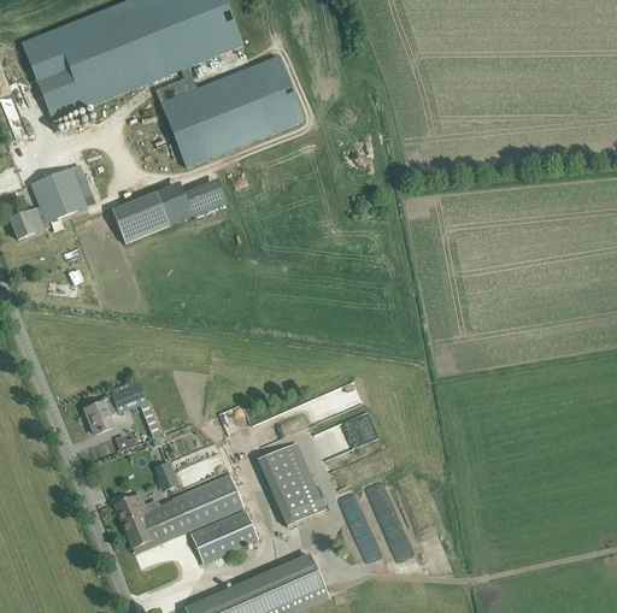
[(127,0),(22,42),(53,121),(181,69),(188,66),(242,45),(224,0),(127,0)]
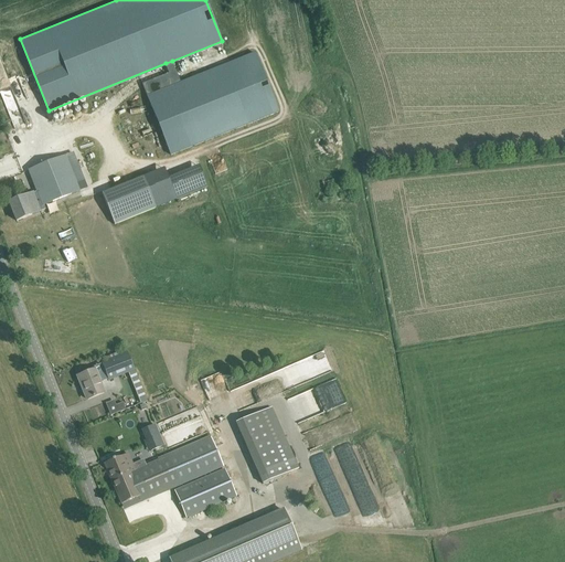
[(169,71),(142,82),(147,94),(171,152),(189,145),(278,109),(259,62),(258,60),(256,53),(255,51),(252,52),(241,56),(222,64),(180,81),(172,61),(166,63),(169,71)]
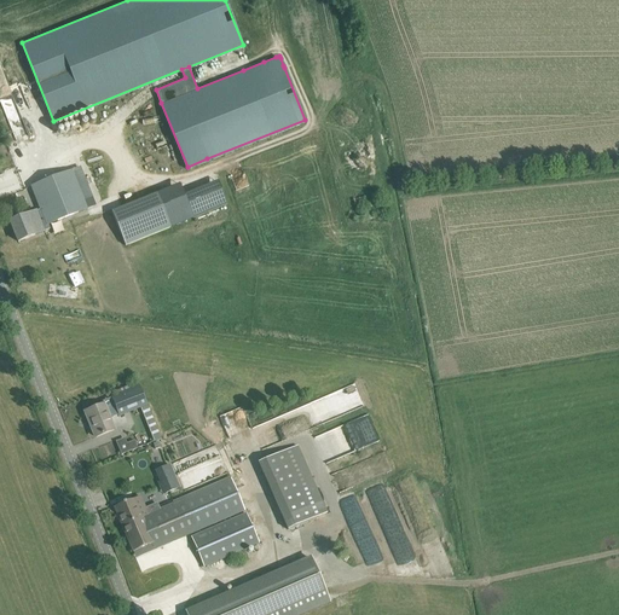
[(27,212),(10,219),(18,238),(35,232),(45,228),(42,222),(47,221),(50,220),(74,210),(87,206),(84,197),(71,168),(32,184),(40,207),(36,208),(27,212)]
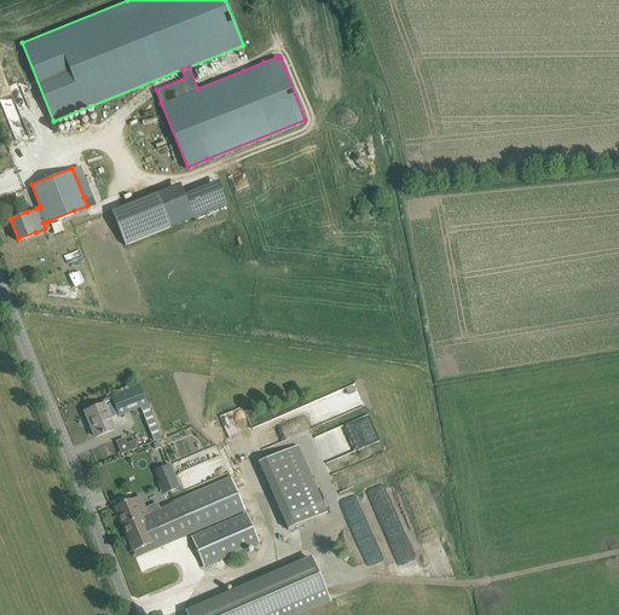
[(171,226),(157,192),(156,190),(111,208),(126,244),(171,226)]
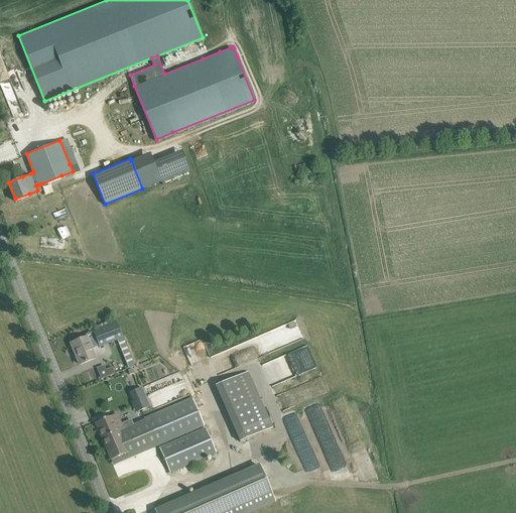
[(133,363),(117,319),(85,332),(86,335),(71,341),(75,351),(76,350),(81,361),(80,362),(95,356),(90,344),(98,341),(99,344),(116,337),(128,365),(133,363)]
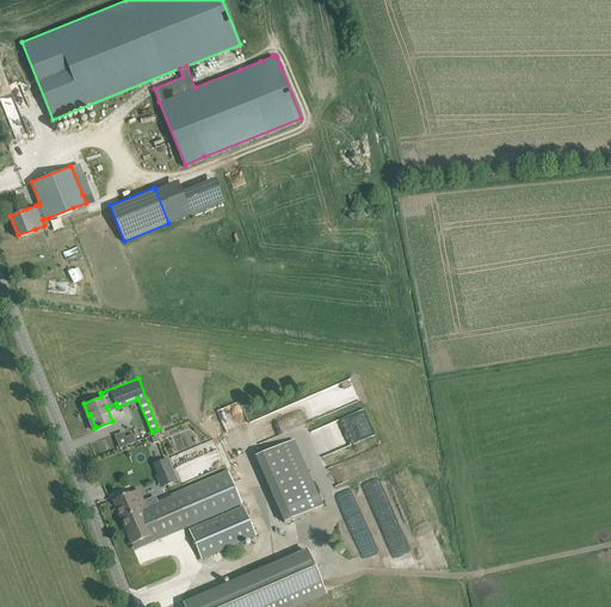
[(352,439),(372,433),(365,406),(345,412),(352,439)]
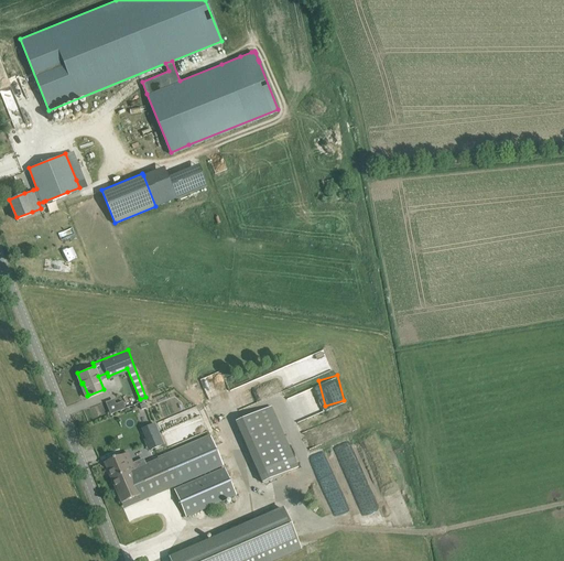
[(122,397),(115,400),(112,395),(104,399),(109,411),(126,405),(122,397)]
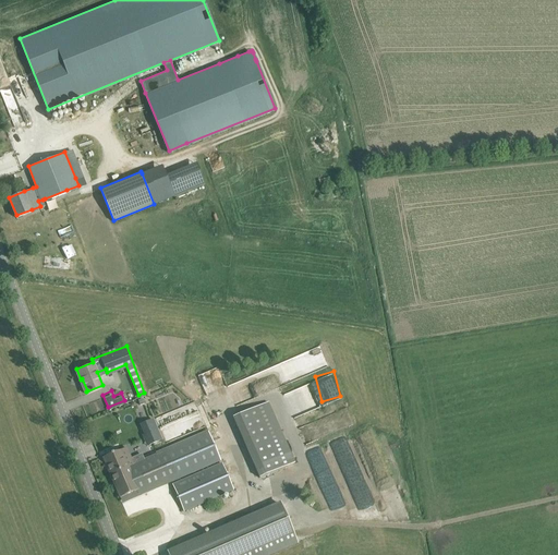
[(268,399),(256,405),(283,465),(294,459),(268,399)]
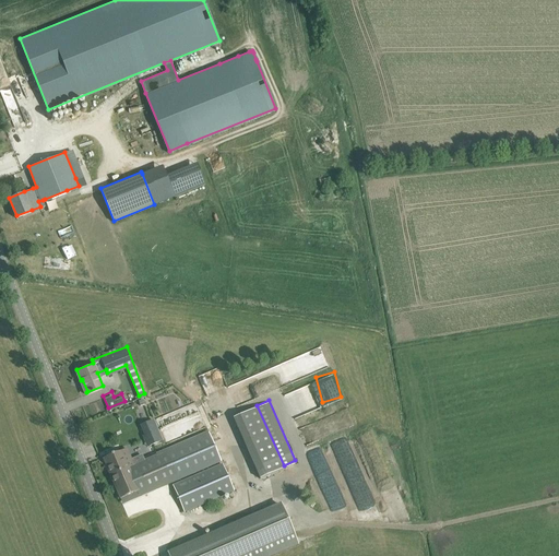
[(157,427),(146,432),(151,442),(163,438),(157,427)]
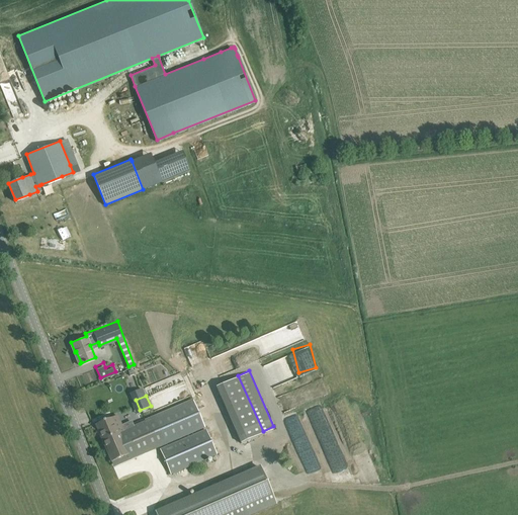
[(117,413),(111,416),(95,422),(111,459),(114,458),(116,462),(204,425),(193,398),(127,427),(125,421),(121,423),(117,413)]
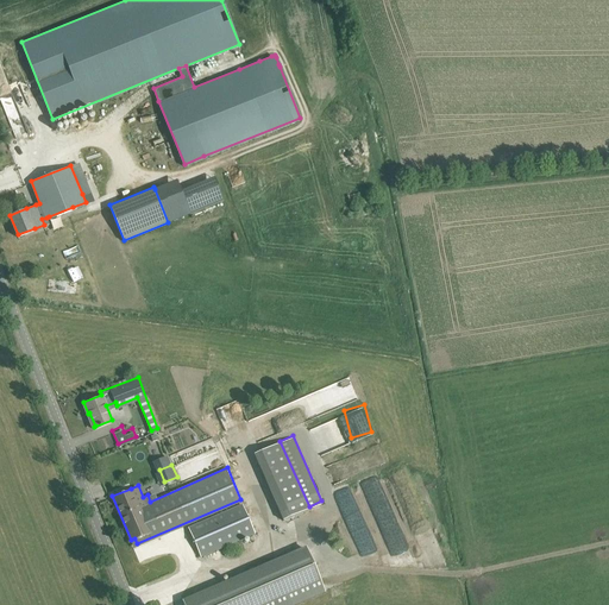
[(253,531),(243,503),(188,525),(200,554),(253,531)]
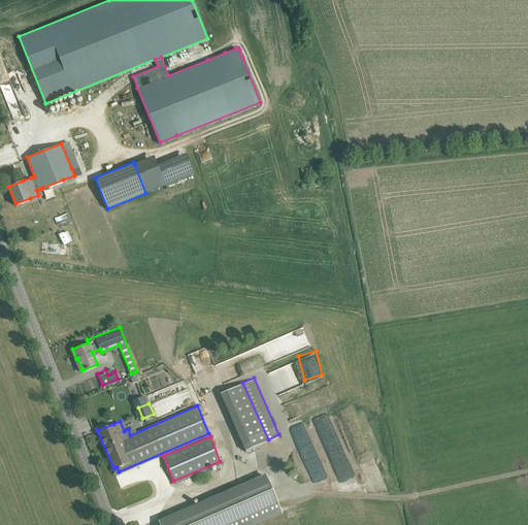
[(245,524),(282,510),(266,474),(159,521),(160,524),(245,524)]
